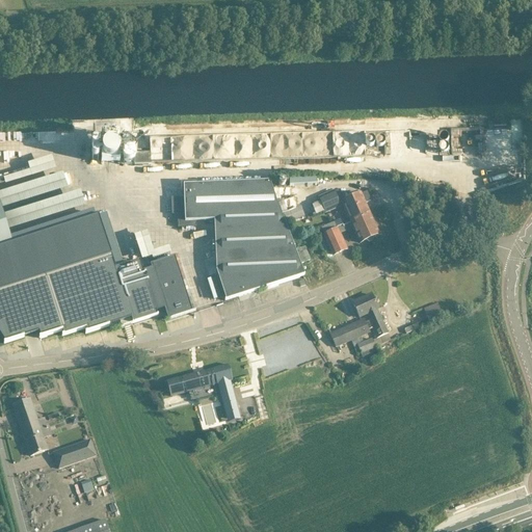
[(346,142),(345,133),(315,134),(315,141),(319,141),(319,149),(317,149),(317,158),(350,156),(350,142),(346,142)]
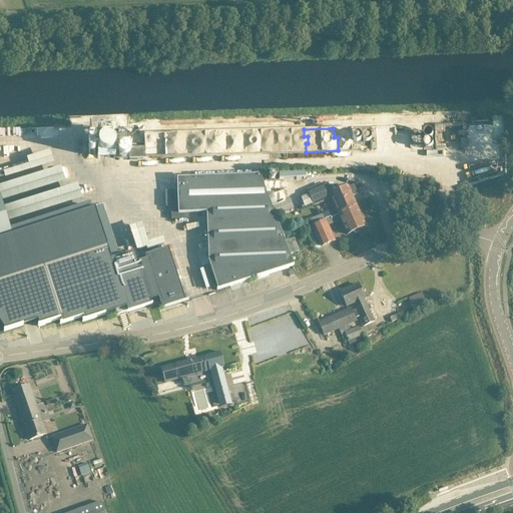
[(144,146),(128,147),(129,159),(144,159),(144,146)]
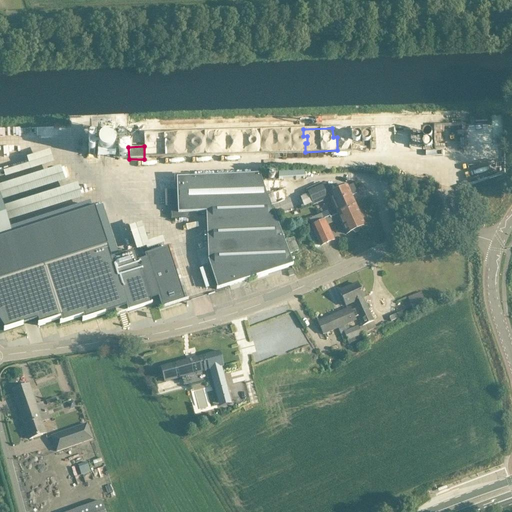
[(45,151),(21,158),(26,171),(49,164),(45,151)]
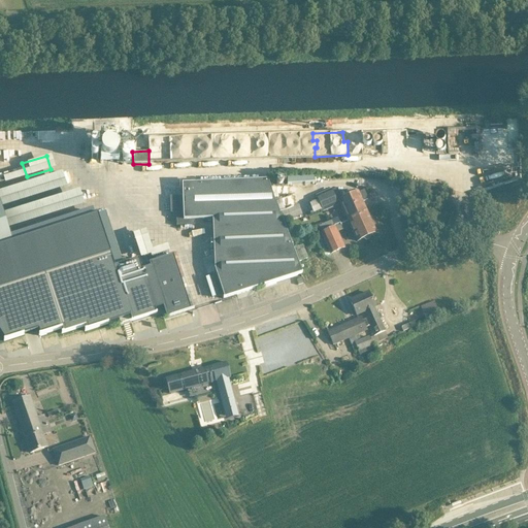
[(183,196),(170,197),(171,213),(177,212),(177,226),(194,225),(194,220),(212,220),(215,270),(224,299),(302,274),(297,262),(307,258),(303,244),(292,249),(283,224),(278,212),(274,201),(268,184),(267,180),(182,185),(183,196)]
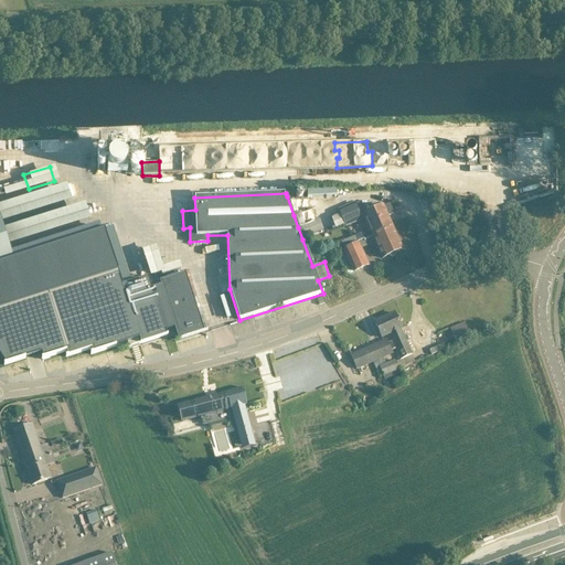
[(362,220),(354,203),(339,210),(347,226),(362,220)]
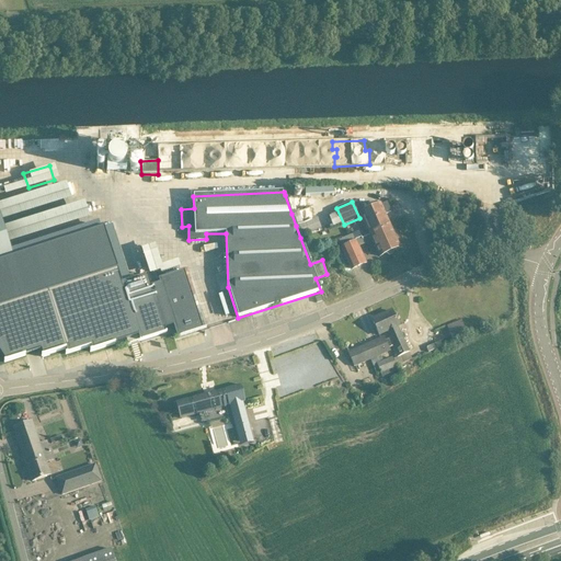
[(361,214),(370,235),(379,231),(380,233),(382,232),(381,230),(389,227),(385,215),(390,213),(387,204),(380,206),(361,214)]
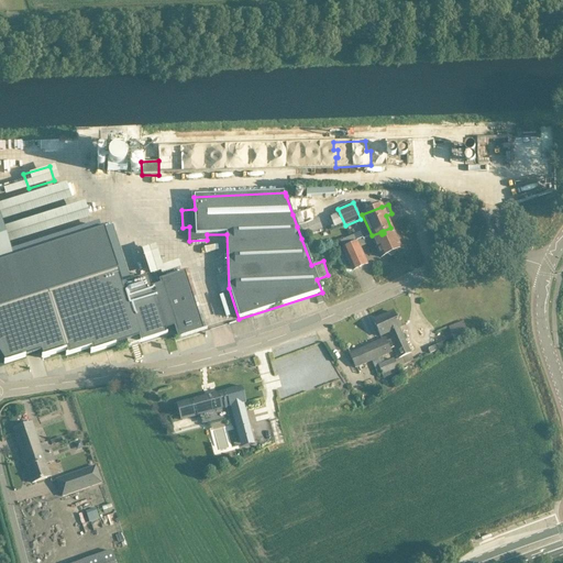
[(304,235),(319,234),(319,221),(302,222),(304,235)]
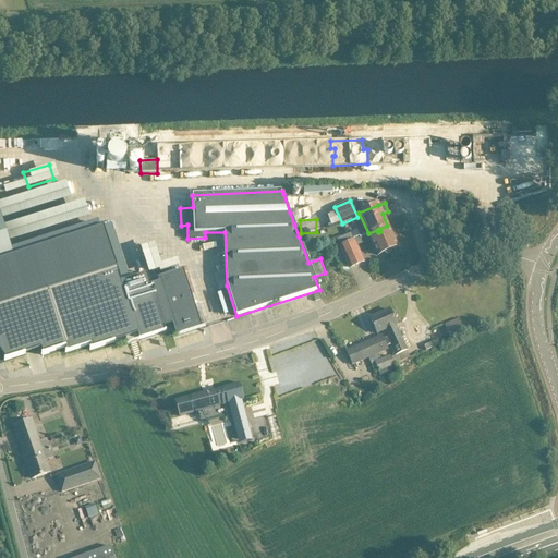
[(397,246),(387,226),(379,229),(380,231),(378,232),(377,230),(368,233),(378,255),(384,252),(387,254),(390,253),(390,250),(397,246)]
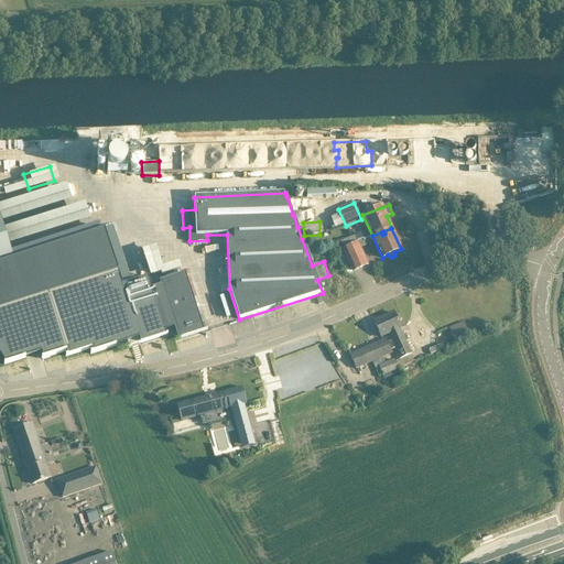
[(355,236),(340,242),(344,248),(354,271),(368,264),(360,248),(357,241),(355,236)]
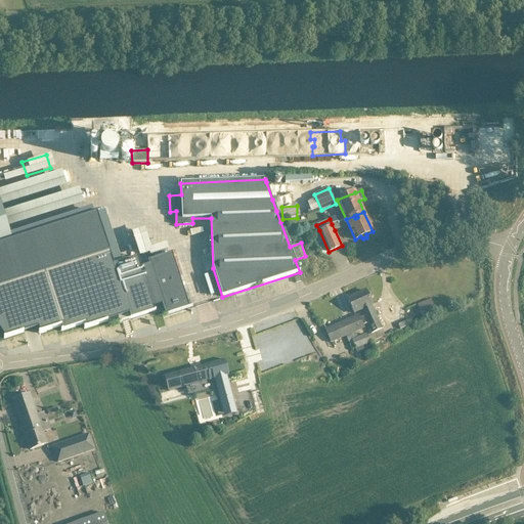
[(114,230),(122,256),(127,254),(120,228),(114,230)]
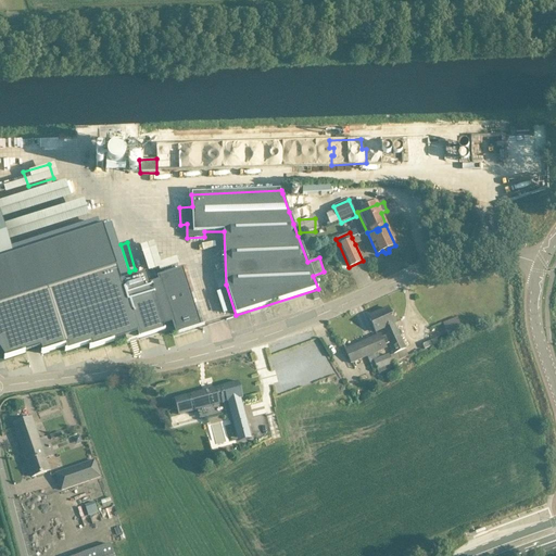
[(111,251),(0,287),(0,350),(5,359),(26,353),(39,349),(40,348),(42,354),(65,346),(66,351),(89,344),(91,349),(114,341),(123,339),(125,338),(126,342),(139,338),(138,335),(162,327),(163,327),(172,324),(174,331),(196,325),(188,302),(190,301),(191,302),(192,302),(181,270),(161,277),(161,275),(156,276),(158,279),(148,281),(146,274),(129,279),(121,281),(111,251)]
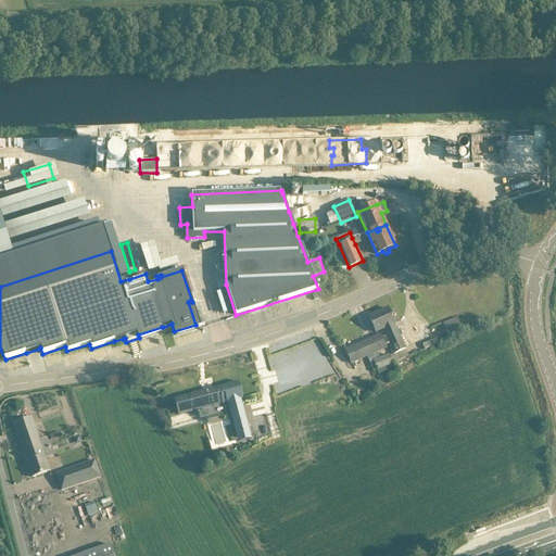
[(378,313),(368,317),(373,328),(375,332),(381,329),(381,331),(384,330),(383,328),(384,328),(393,324),(394,324),(392,318),(388,308),(378,313)]
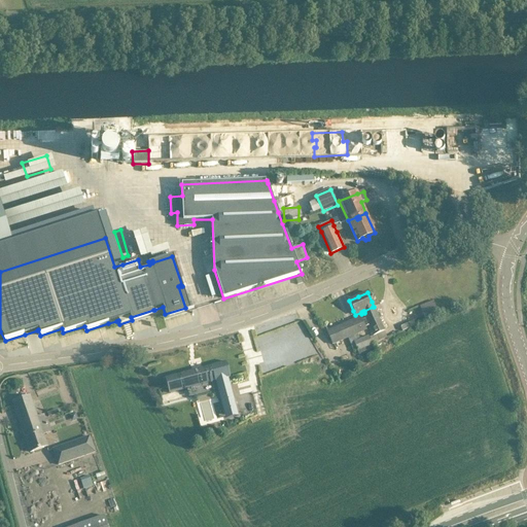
[(433,302),(420,308),(424,315),(436,310),(433,302)]
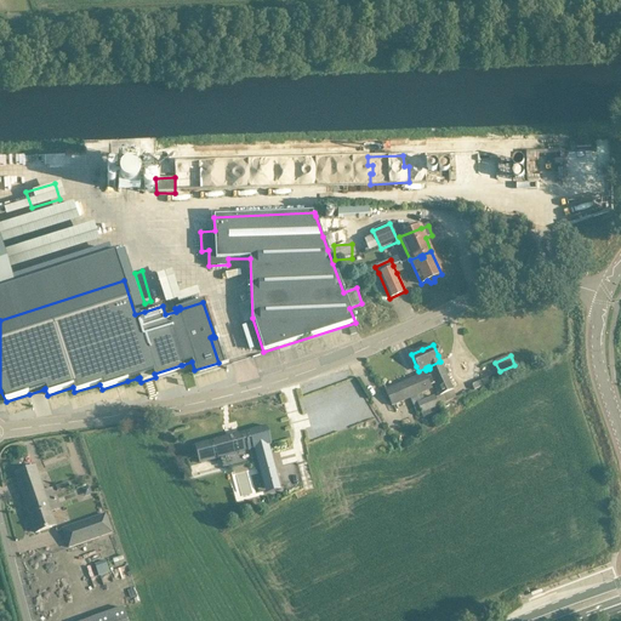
[(432,374),(426,376),(429,385),(436,382),(437,386),(436,387),(440,397),(444,396),(453,391),(446,377),(448,376),(449,374),(448,370),(444,369),(443,369),(439,362),(429,366),(428,366),(429,369),(432,374)]
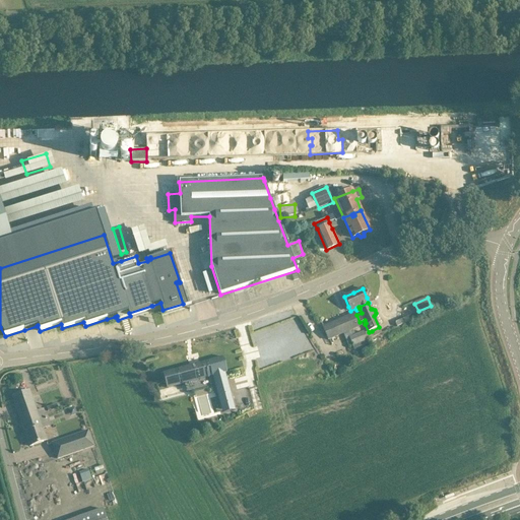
[(355,313),(323,327),(328,339),(329,338),(342,333),(351,329),(361,325),(360,322),(356,315),(356,314),(355,313)]
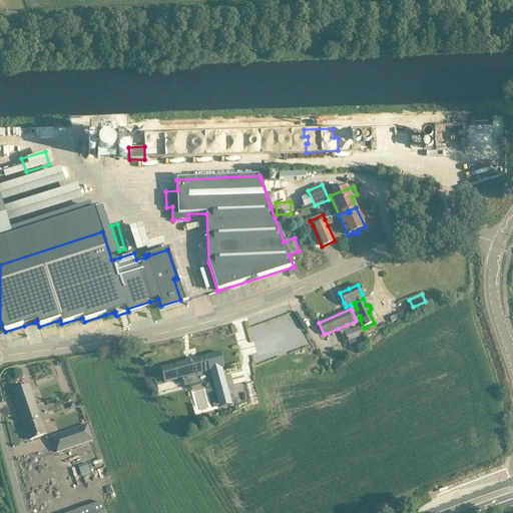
[(347,325),(338,329),(344,343),(348,342),(350,346),(363,340),(364,340),(360,330),(359,328),(350,332),(347,325)]
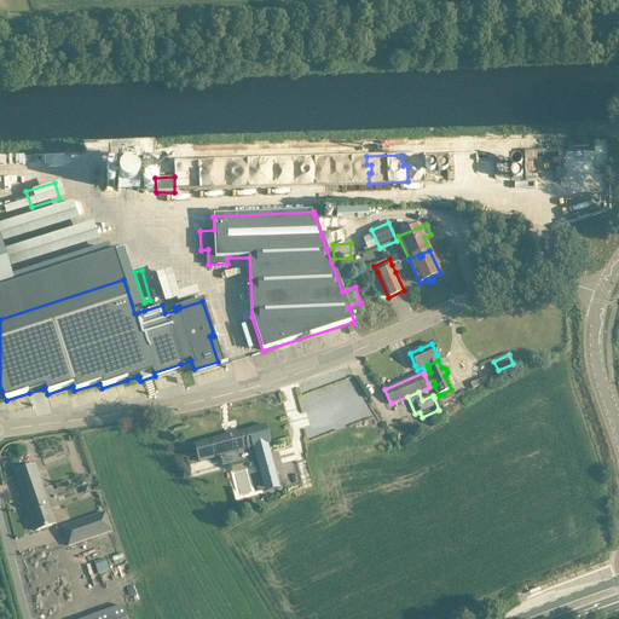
[(265,426),(194,445),(198,462),(253,447),(262,482),(277,478),(267,444),(270,444),(265,426)]
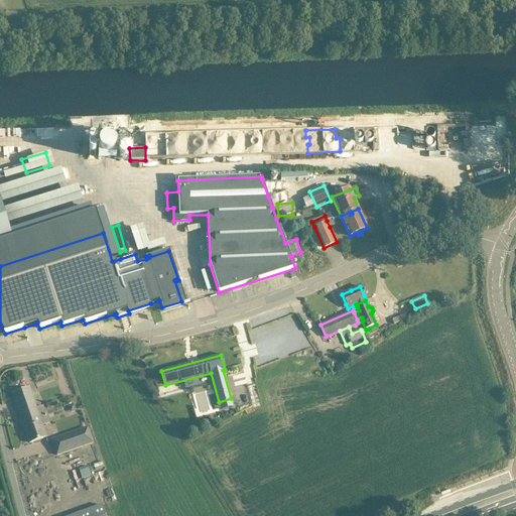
[(36,408),(32,398),(29,388),(12,394),(29,443),(46,437),(42,426),(49,423),(43,406),(36,408)]
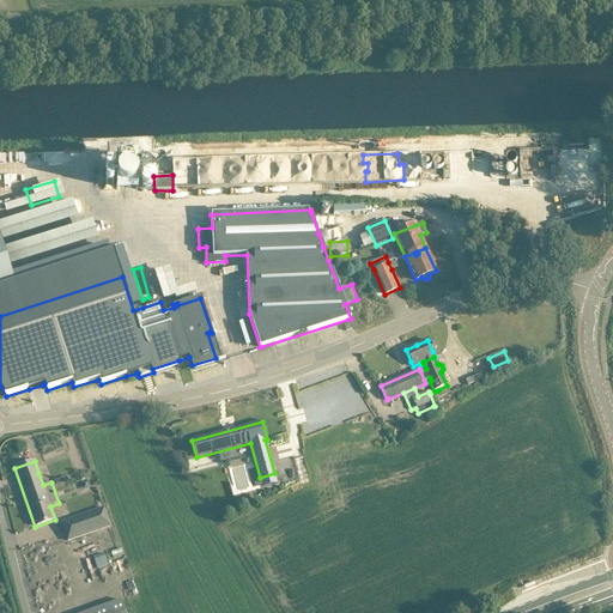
[(105,509),(61,523),(67,541),(111,526),(105,509)]
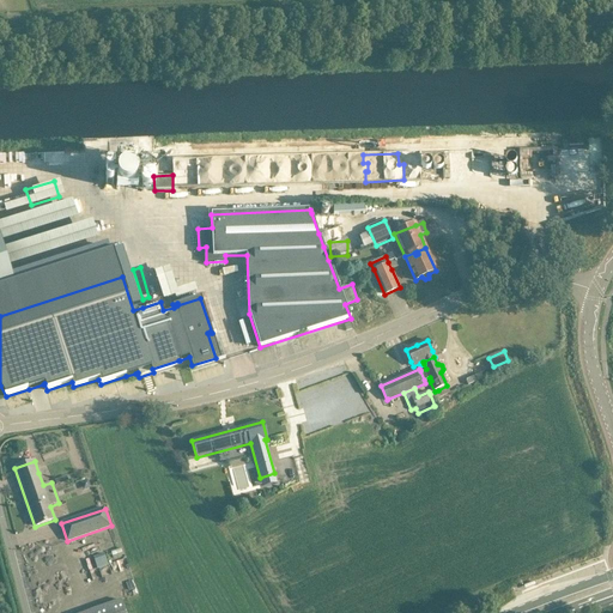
[(125,612),(121,601),(87,612),(125,612)]
